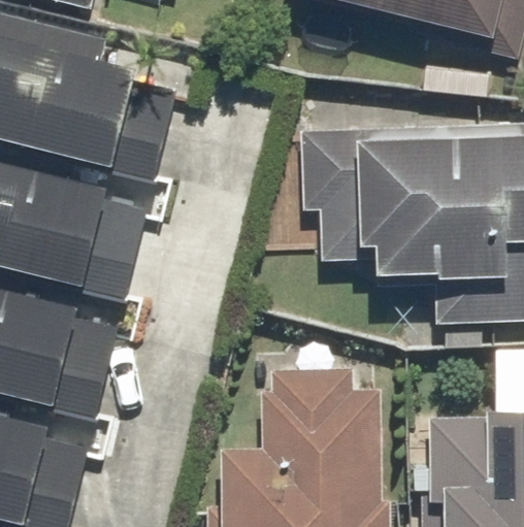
[(38,0),(89,13),(92,0),(38,0)]
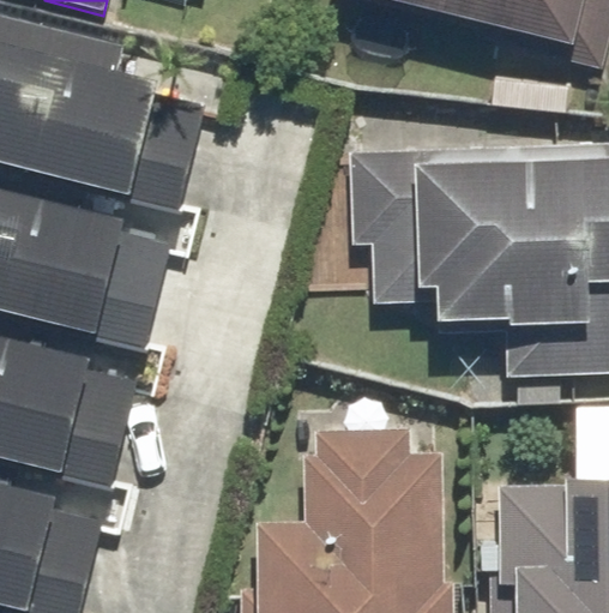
[(366,0),(395,7),(396,2),(487,25),(483,40),(602,70),(608,41),(608,0),(366,0)]
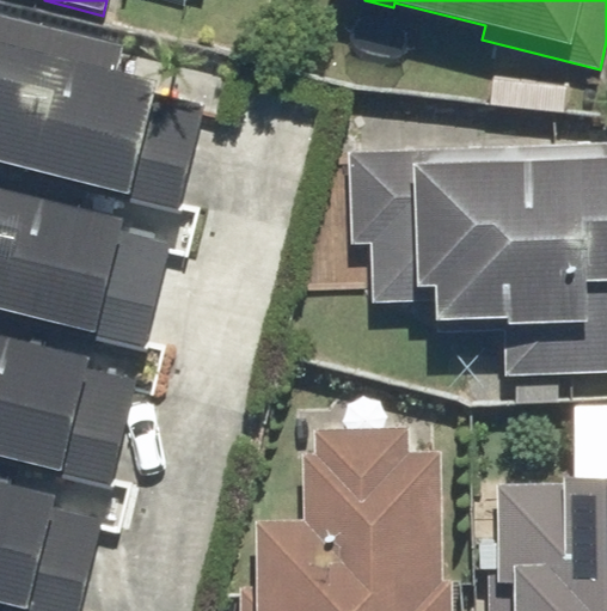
[(0,162),(122,193),(149,81),(115,73),(122,43),(0,13),(0,162)]
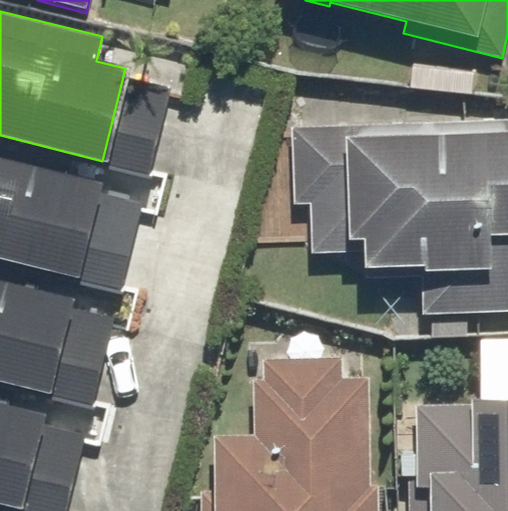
[(507,120),(293,127),(295,202),(311,202),(313,253),(359,251),(360,268),(365,268),(365,279),(421,277),(422,314),(507,311),(507,120)]
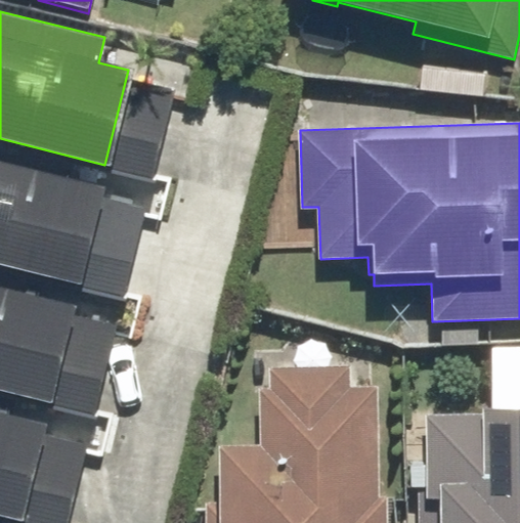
[(0,265),(77,285),(100,188),(0,163),(0,265)]
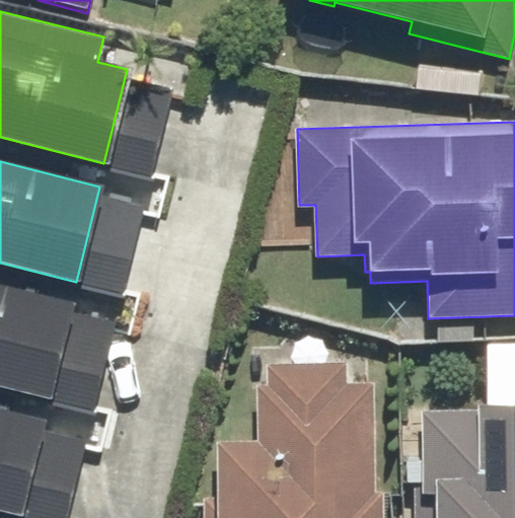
[(0,388),(46,400),(69,305),(0,287),(0,388)]
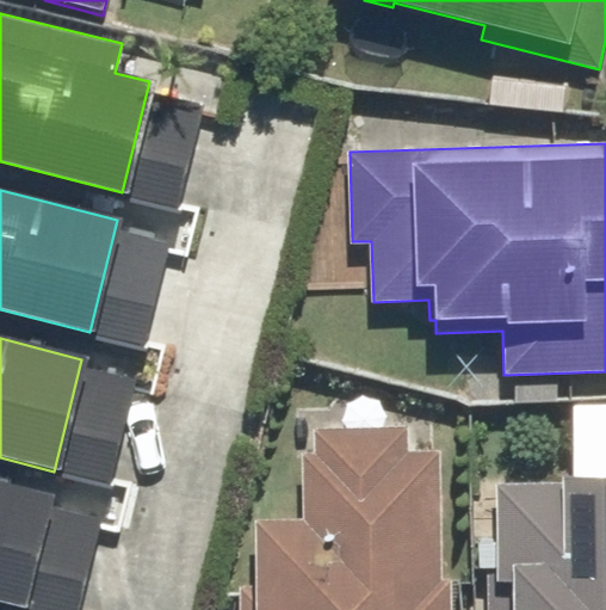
[(605,402),(574,404),(573,476),(560,476),(560,482),(496,482),(496,541),(480,541),(480,567),(490,567),(490,603),(495,603),(494,609),(605,609),(605,402)]
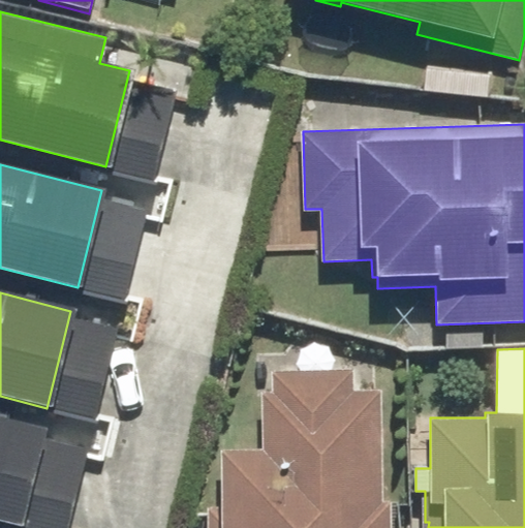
[(381,501),(379,390),(352,390),(352,371),(270,372),(270,392),(260,392),(261,448),(219,448),(220,507),(208,507),(208,527),(388,527),(388,501),(381,501)]
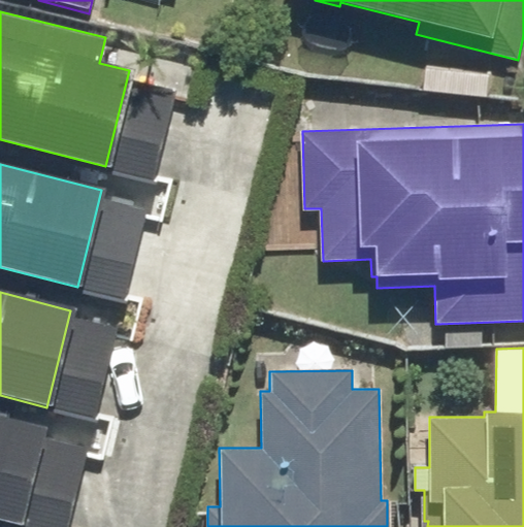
[(0,521),(18,525),(41,428),(0,418),(0,521)]
